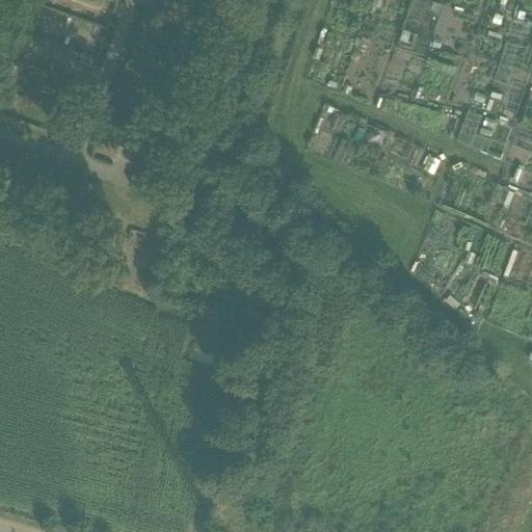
[(495,16),(493,24),(500,27),(503,18),(495,16)]
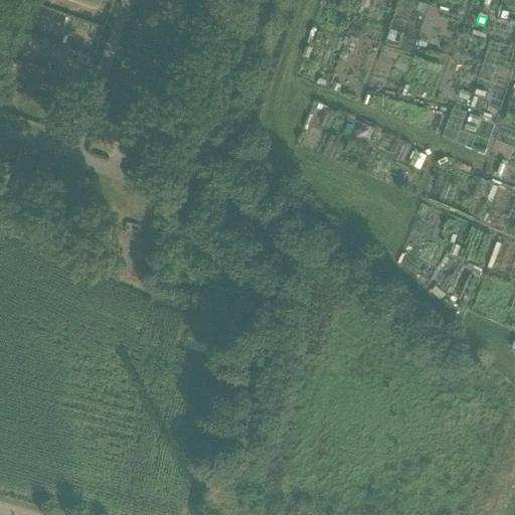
[(390,31),(386,40),(393,43),(397,34),(390,31)]
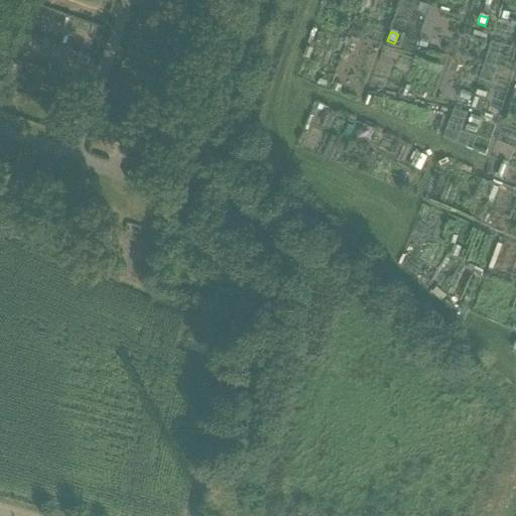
[(421,39),(419,47),(426,49),(428,41),(421,39)]
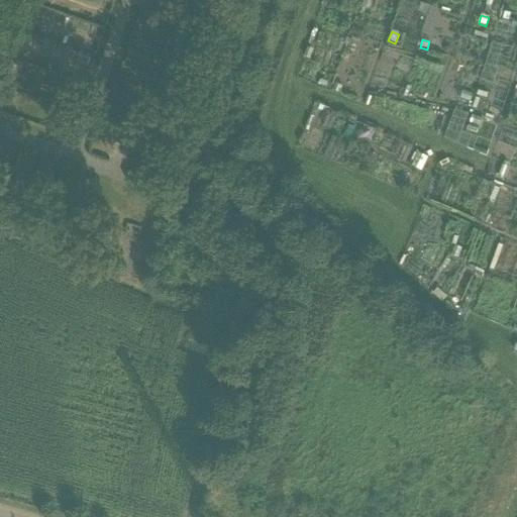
[(307,48),(303,58),(310,60),(313,50),(307,48)]
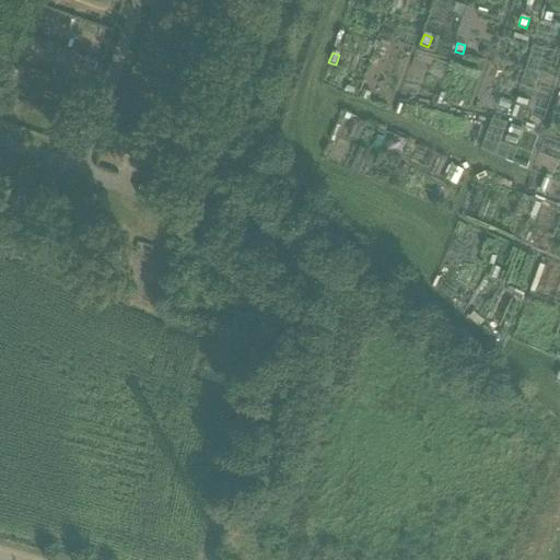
[(511,126),(509,135),(518,138),(521,129),(511,126)]
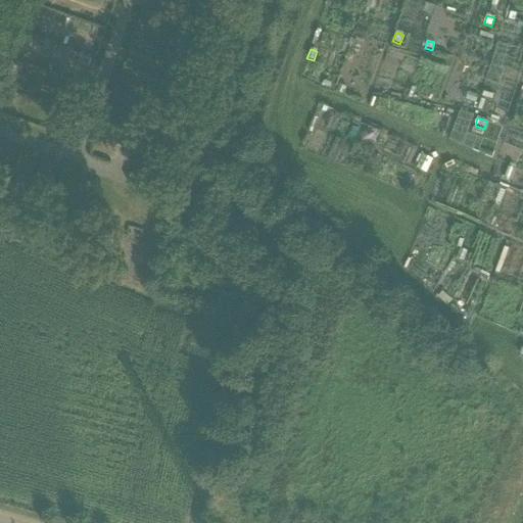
[(474,127),(472,133),(481,136),(483,130),(474,127)]
